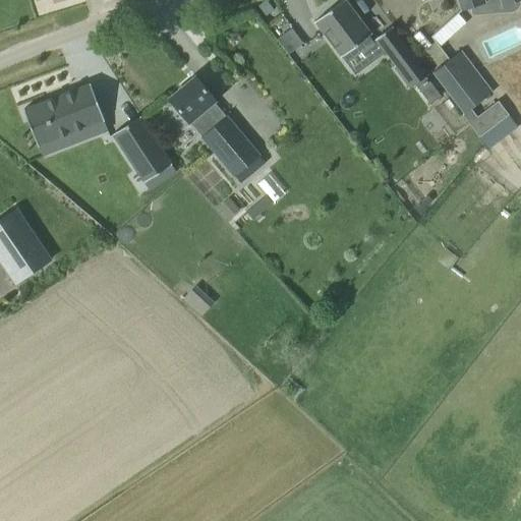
[(372,62),(386,52),(396,67),(411,55),(391,27),(375,39),(377,40),(373,42),(369,37),(371,35),(344,0),(343,0),(315,21),(342,57),(358,44),(372,62)]
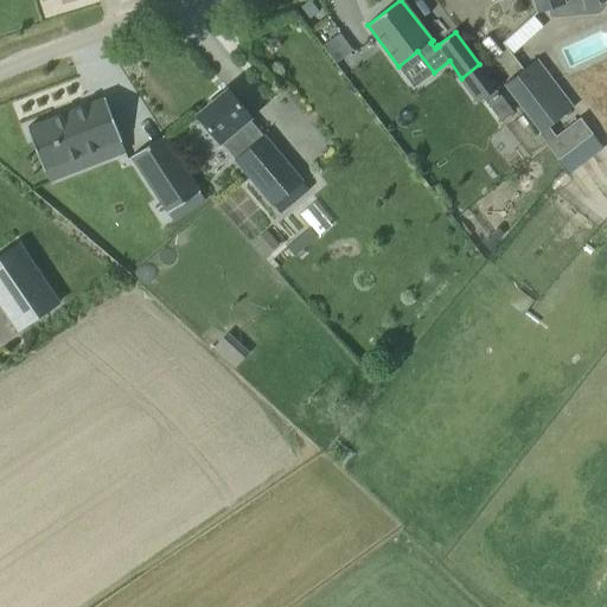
[(534,0),(538,12),(549,10),(551,18),(595,14),(600,12),(604,10),(605,5),(605,0),(534,0)]
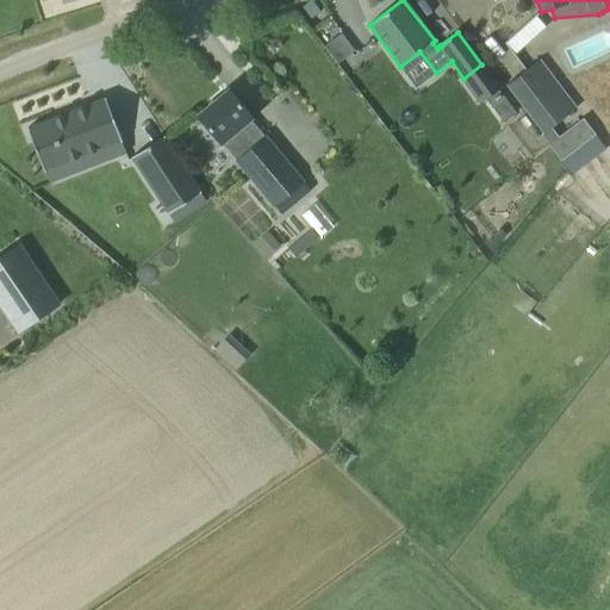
[(533,14),(502,42),(514,55),(545,26),(533,14)]
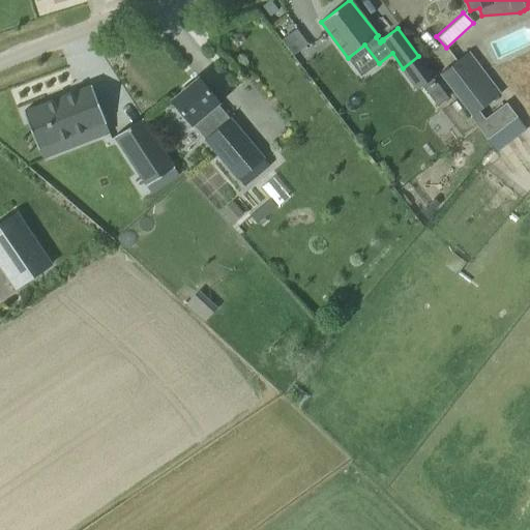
[(441,74),(473,116),(500,95),(468,53),(441,74)]
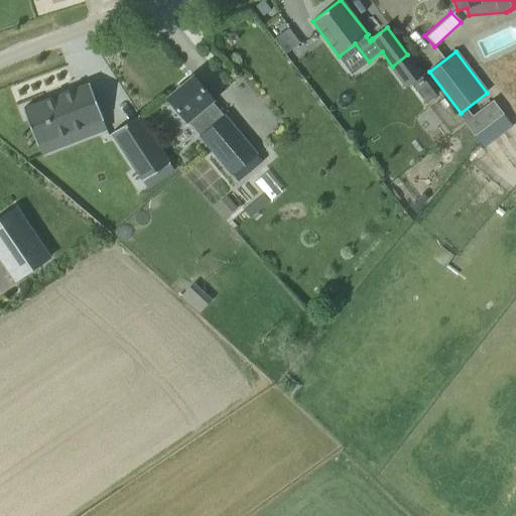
[(256,154),(225,116),(222,119),(209,104),(213,100),(194,77),(167,99),(186,122),(187,121),(201,136),(201,137),(232,174),(256,154)]
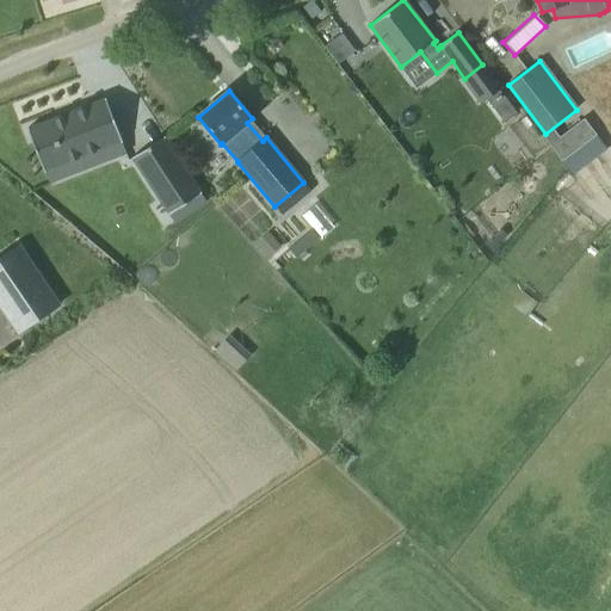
[(517,113),(499,92),(488,100),(505,123),(517,113)]
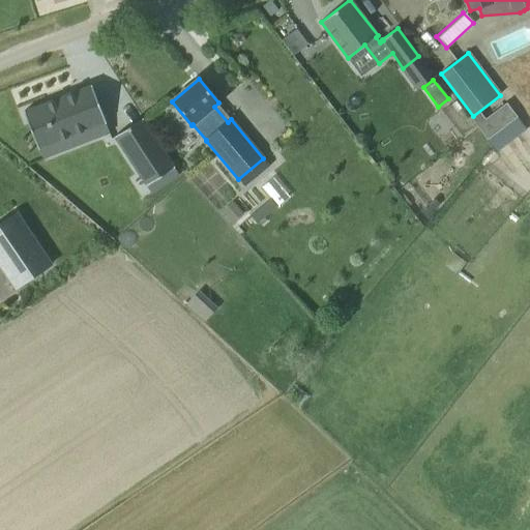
[(95,85),(24,112),(36,146),(59,137),(63,147),(86,138),(84,131),(110,122),(95,85)]
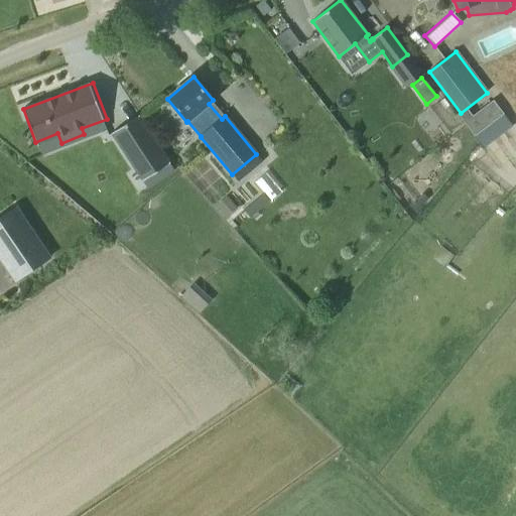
[(464,123),(475,136),(504,114),(493,101),(464,123)]
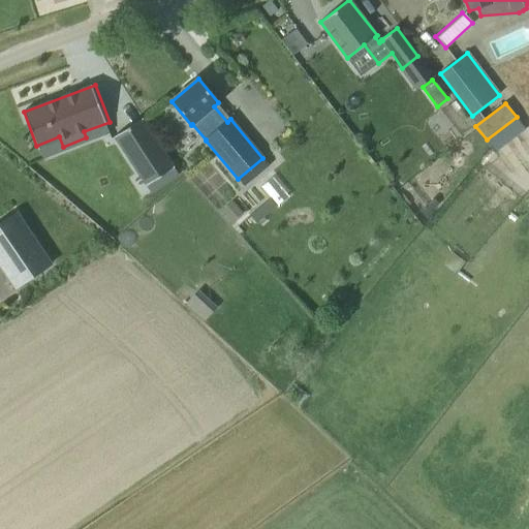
[(117,134),(149,184),(174,167),(142,119),(117,134)]
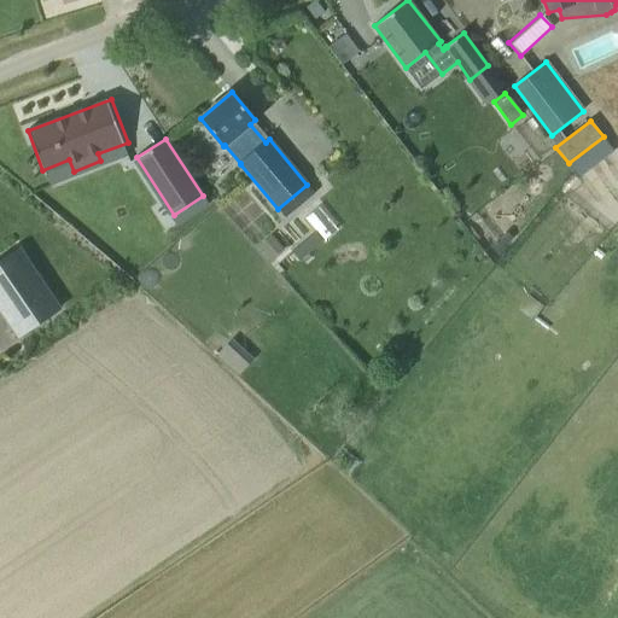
[(283,249),(272,238),(261,248),(272,260),(283,249)]
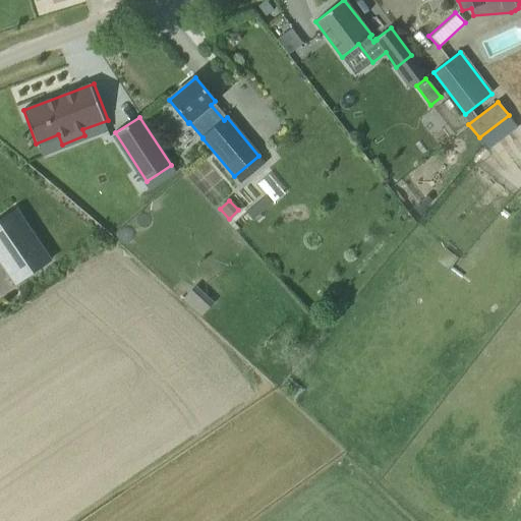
[(0,259),(16,284),(50,261),(15,210),(0,220),(0,259)]
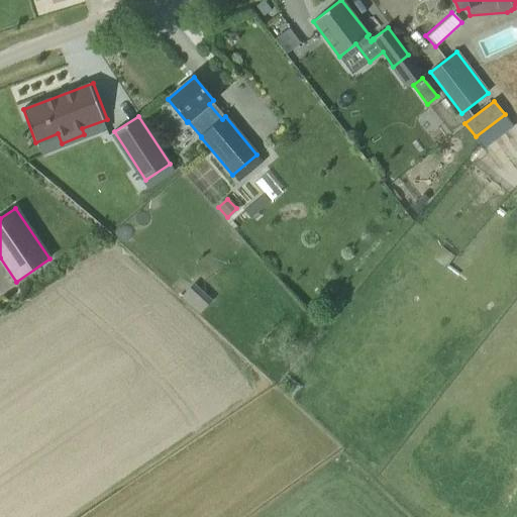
[(207,295),(194,310),(200,315),(212,300),(207,295)]
